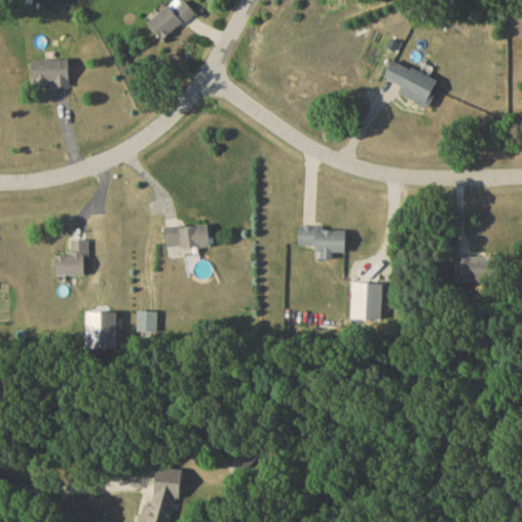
[(166,4),(146,23),(161,40),(193,12),(182,0),(180,0),(170,8),(166,4)]
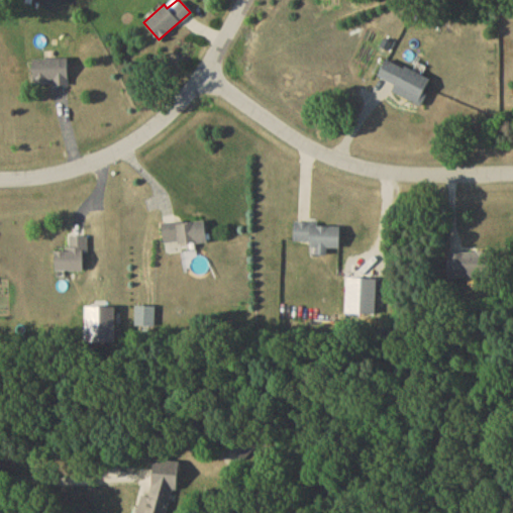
[(67,85),(67,59),(31,59),(31,85),(67,85)]
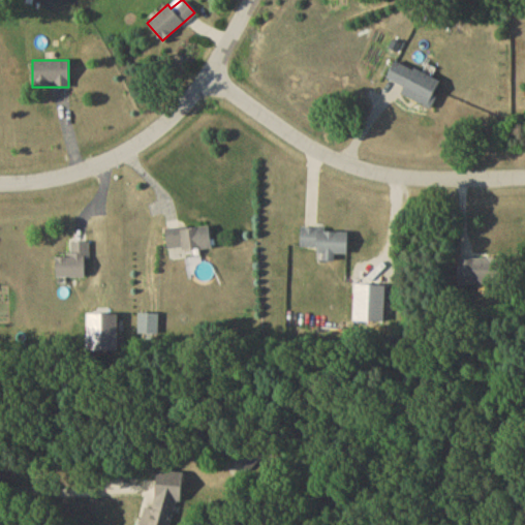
[(400,94),(429,106),(440,81),(394,60),(385,80),(403,87),(400,94)]
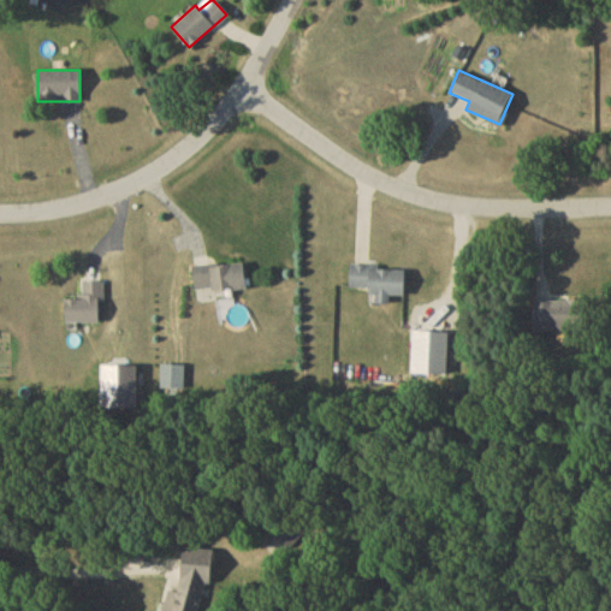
[(242,264),(190,266),(191,291),(243,290),(242,264)]
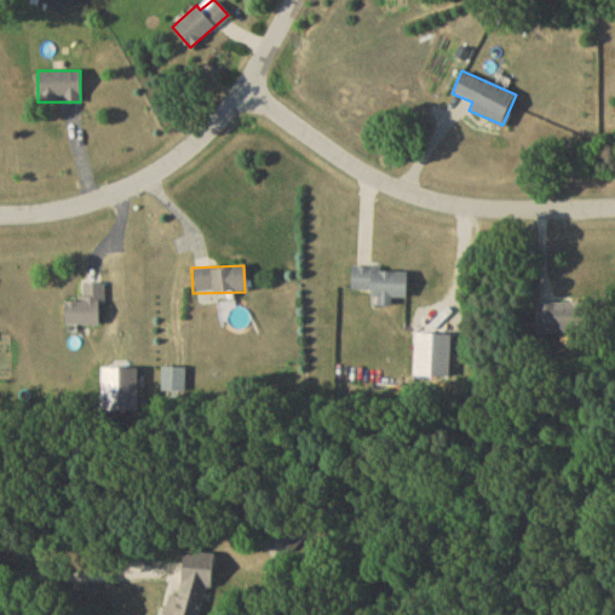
[(349,292),(377,292),(377,305),(389,305),(389,297),(406,297),(406,270),(349,269),(349,292)]
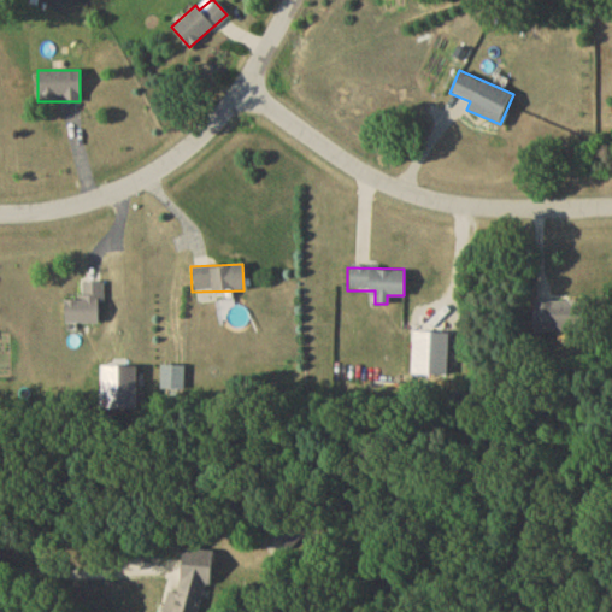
[(64,299),(64,324),(100,324),(100,282),(80,282),(80,299),(64,299)]
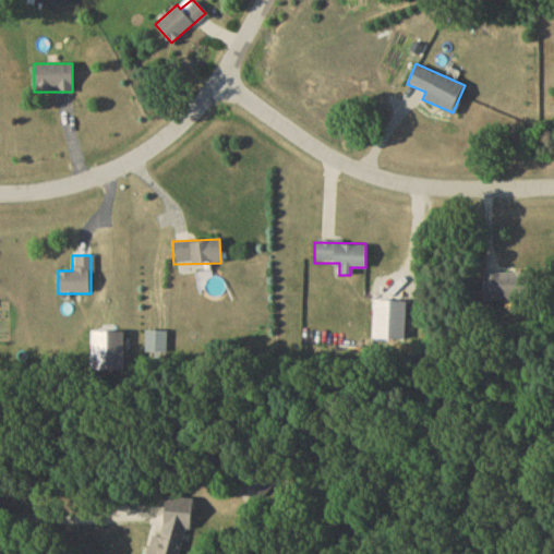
[(481,273),(481,300),(528,300),(528,273),(481,273)]
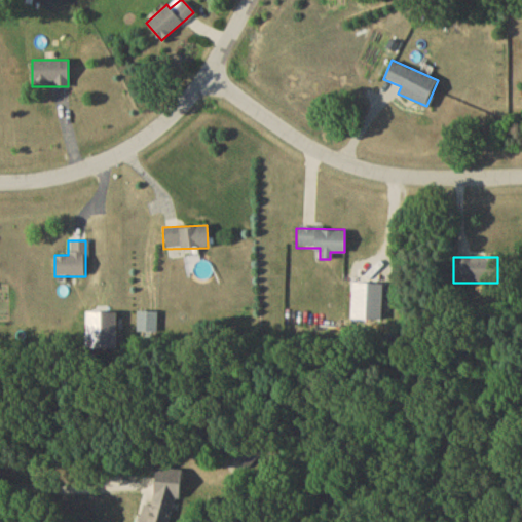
[(169,521),(179,469),(155,464),(144,521),(169,521)]
